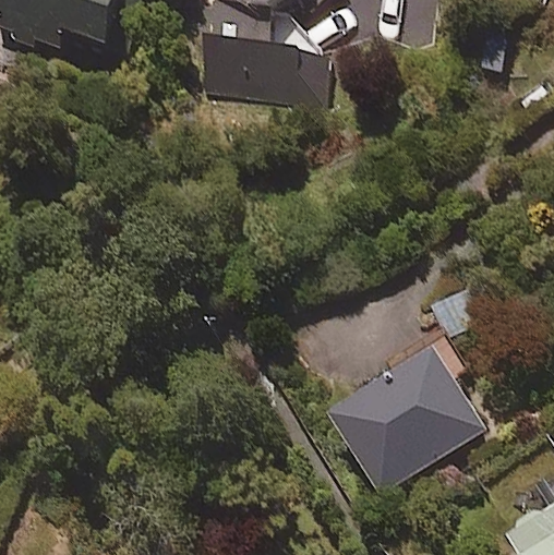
[(120,0),(0,0),(0,10),(0,26),(56,49),(65,25),(104,40),(120,0)]
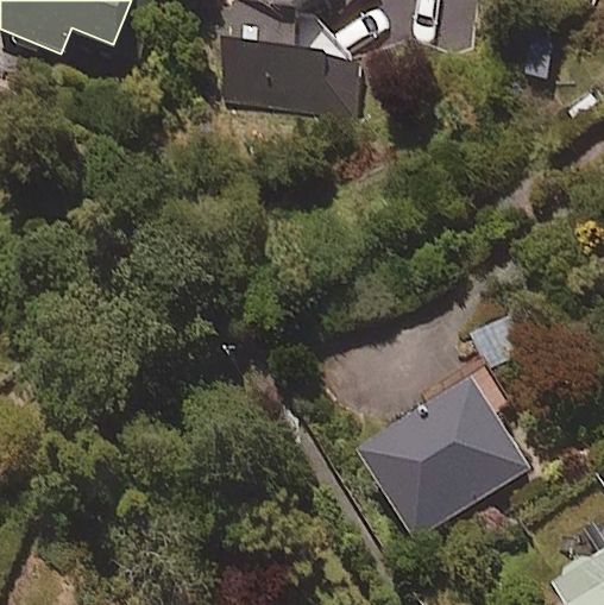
[(339,41),(306,6),(313,0),(241,0),(241,1),(232,0),(193,0),(189,49),(225,51),(220,107),(333,115),(339,41)]
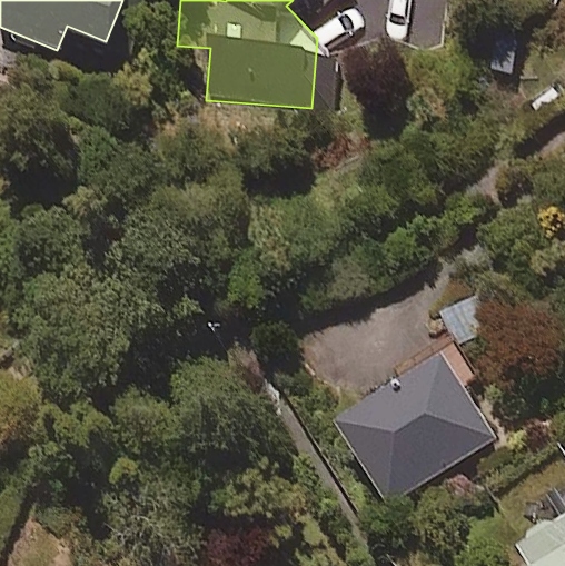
[(525,45),(474,42),(473,75),(523,77),(525,45)]
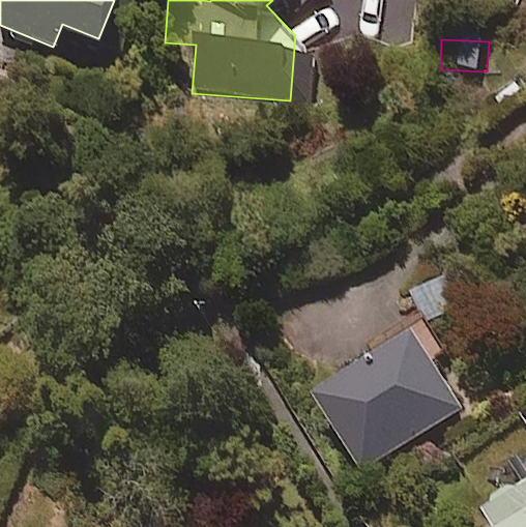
[(443,349),(428,322),(313,392),(359,470),(462,408),(431,356),(443,349)]
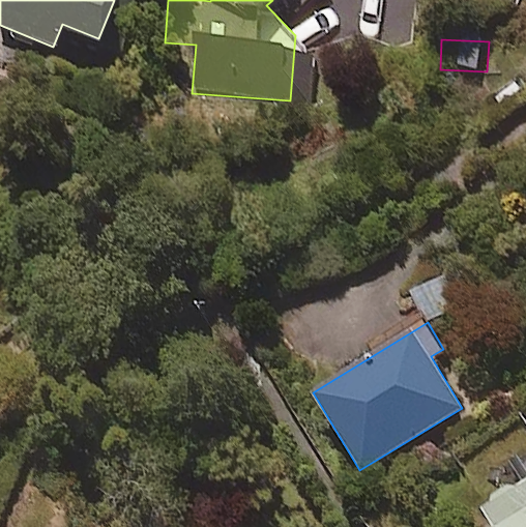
[(525,526),(525,479),(483,506),(494,526),(525,526)]
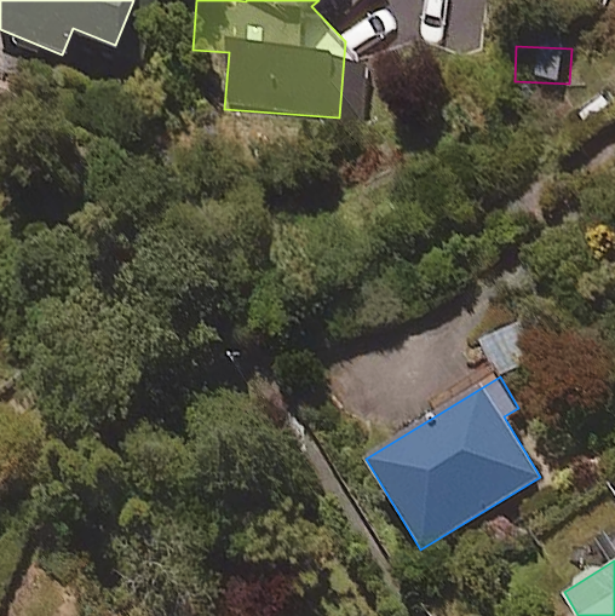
All buildings are outlined.
